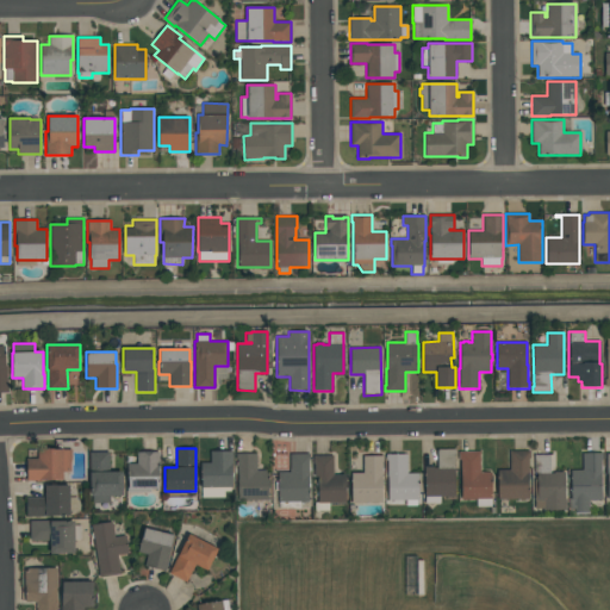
[(72,449),(72,471),(63,471),(63,480),(41,480),(41,481),(26,481),(26,459),(37,459),(37,449),(72,449)]
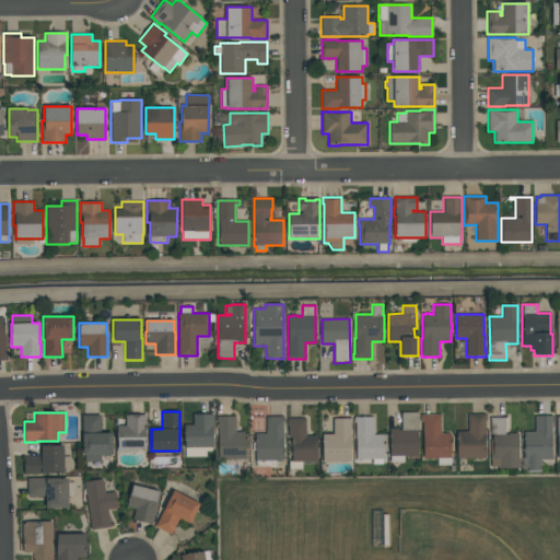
[(400,430),(400,412),(417,412),(417,456),(404,456),(404,462),(391,462),(391,456),(389,456),(389,429),(398,429),(398,430),(400,430)]
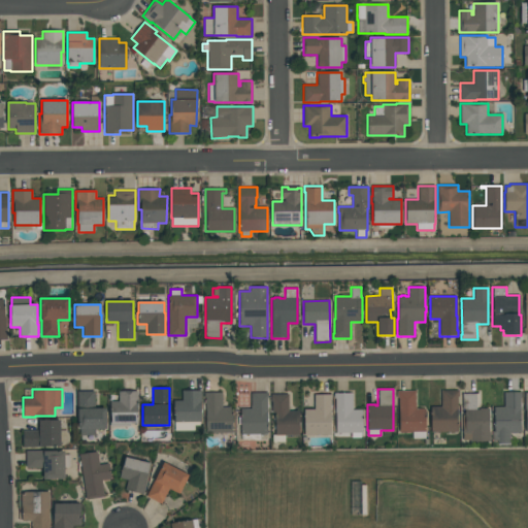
[(174,431),(173,401),(182,401),(182,391),(201,390),(201,403),(200,403),(201,419),(200,419),(200,422),(199,422),(200,425),(194,425),(194,430),(174,431)]
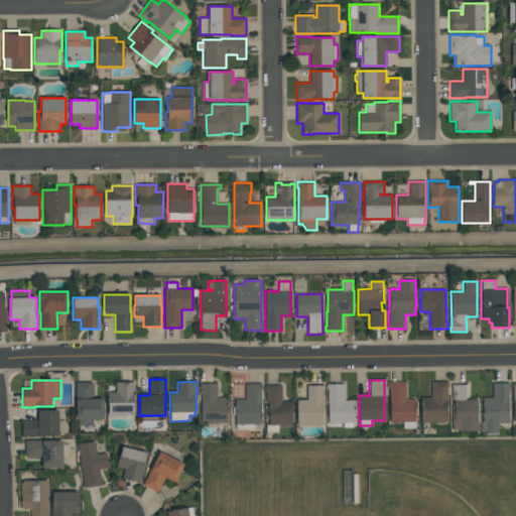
[(421,422),(421,397),(430,397),(430,381),(447,381),(447,387),(446,387),(446,422),(421,422)]
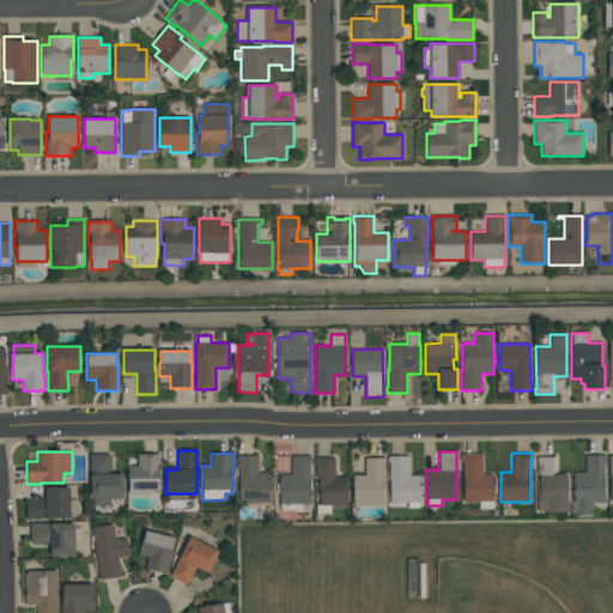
[(109,454),(109,473),(123,473),(123,498),(110,498),(110,505),(93,505),(93,498),(90,498),(90,454),(109,454)]
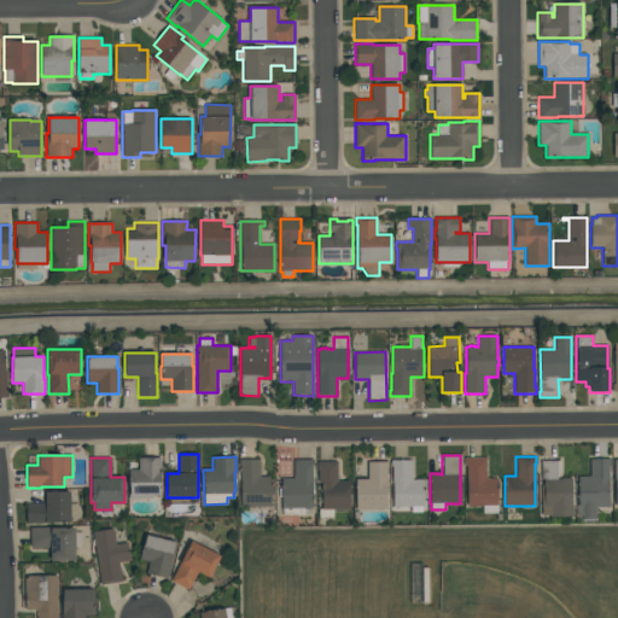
[(162,458),(162,473),(161,473),(161,495),(129,495),(129,470),(138,470),(138,458),(162,458)]
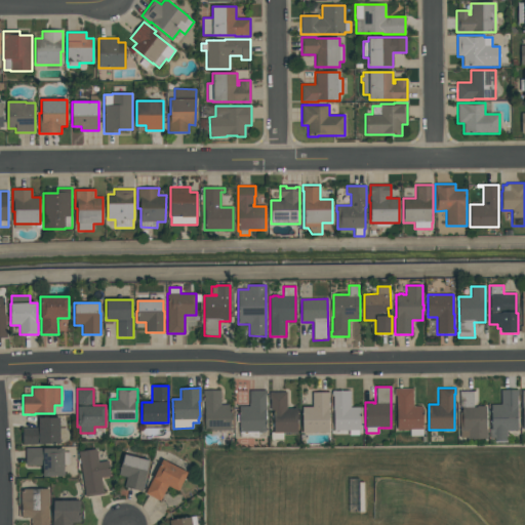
[(423,406),(423,430),(422,430),(422,437),(410,437),(410,430),(397,430),(397,396),(395,396),(395,389),(413,389),(413,406),(423,406)]
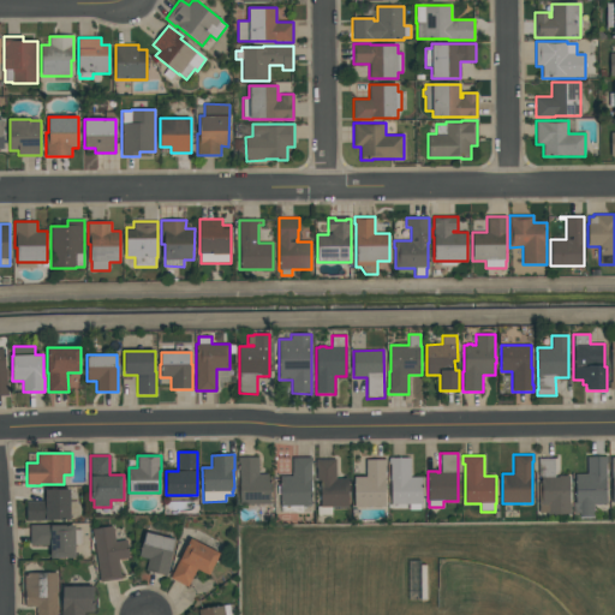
[(238,457),(258,457),(258,475),(270,475),(270,505),(239,505),(239,464),(238,464),(238,457)]
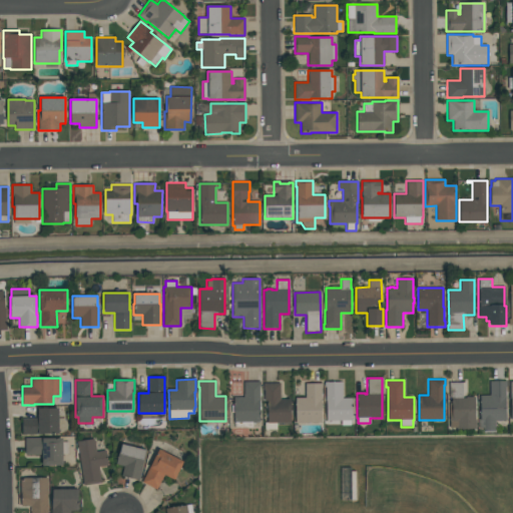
[(490,381),(507,381),(507,386),(505,386),(505,421),(495,420),(495,431),(483,431),(483,428),(477,428),(477,419),(480,419),(480,395),(489,395),(490,381)]
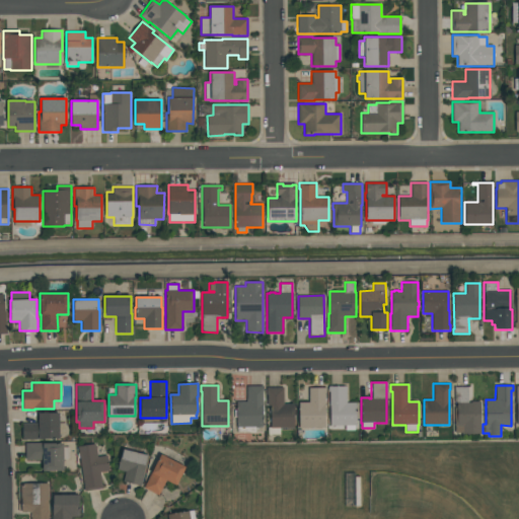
[(236,428),(236,401),(246,401),(246,386),(264,386),(264,391),(263,391),(263,428),(255,428),(255,432),(237,432),(237,428),(236,428)]
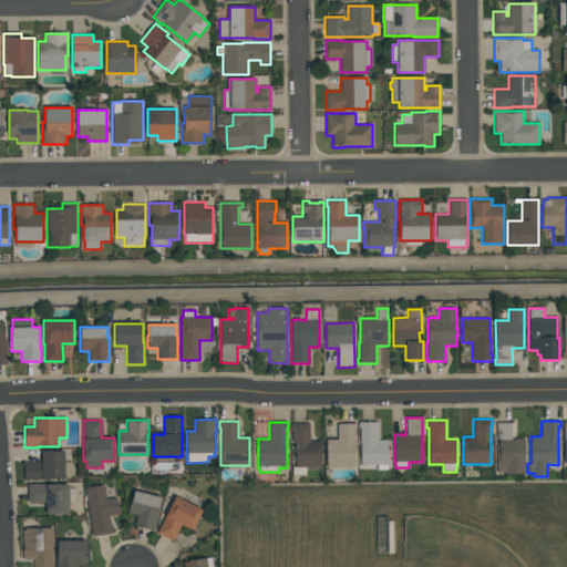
[(358,422),(378,422),(378,440),(390,440),(390,464),(388,464),(388,471),(378,471),(378,464),(360,464),(360,443),(360,428),(358,428),(358,422)]
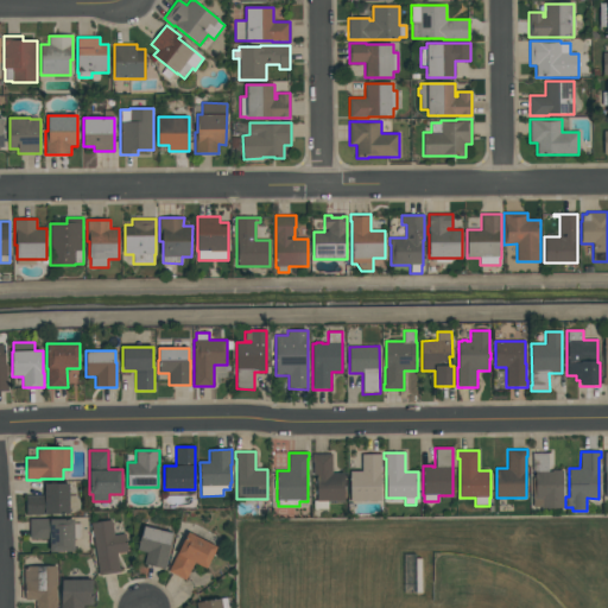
[(532,507),(532,453),(549,453),(549,472),(552,472),(552,470),(563,470),(563,498),(564,498),(564,510),(543,510),(543,507),(532,507)]
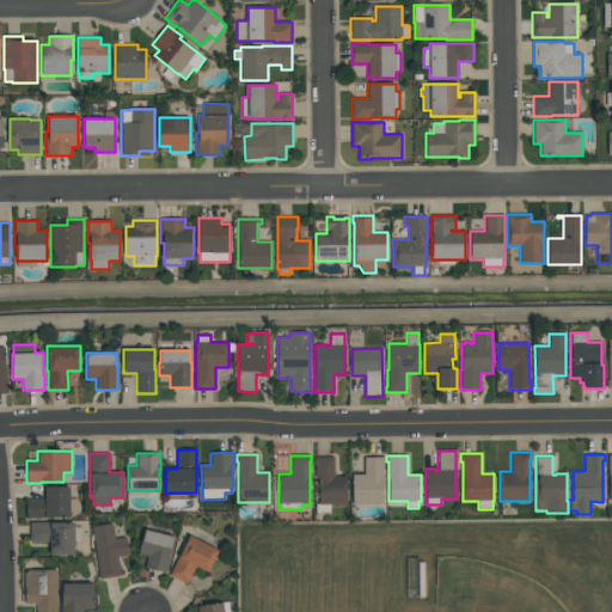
[(313,457),(335,457),(335,476),(347,476),(347,505),(330,505),(330,513),(316,513),(316,503),(319,503),(319,478),(314,478),(314,465),(313,465),(313,457)]
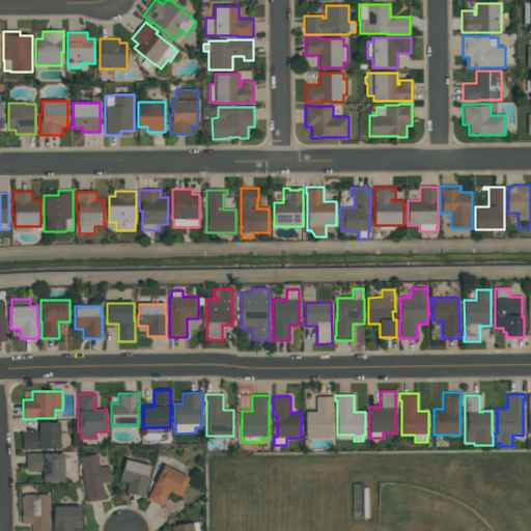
[(333,397),(333,400),(332,400),(332,438),(306,438),(306,412),(315,412),(315,397),(333,397)]
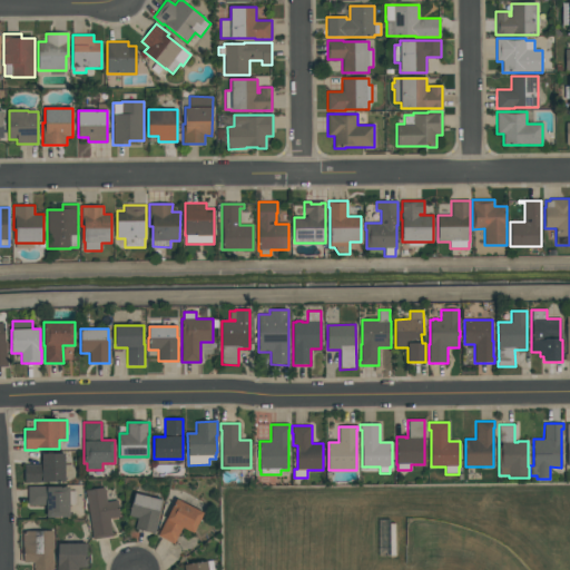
[(66,453),(66,464),(71,464),(71,479),(66,479),(66,482),(47,482),(47,483),(29,483),(25,483),(25,464),(42,464),(42,453),(66,453)]
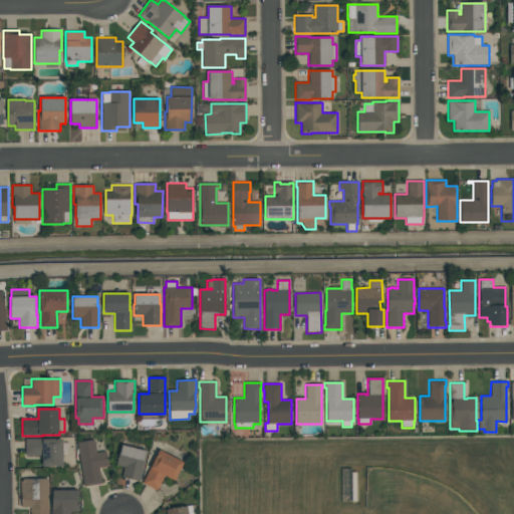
[(62,439),(62,443),(67,443),(67,455),(62,455),(62,467),(42,467),(42,456),(25,456),(25,439),(62,439)]
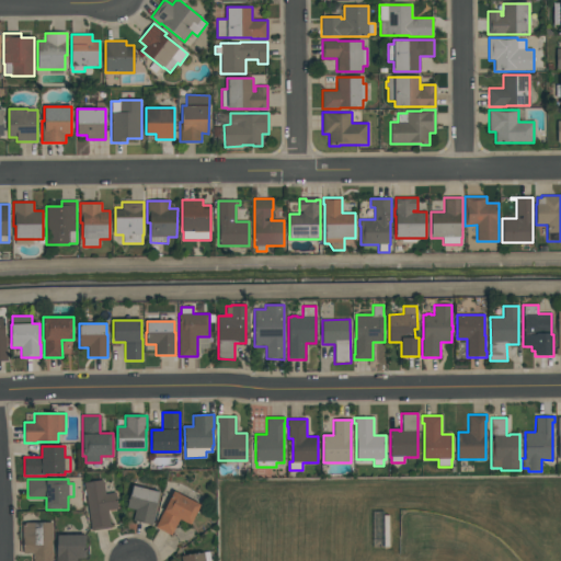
[(109,511),(111,528),(91,531),(83,482),(103,480),(105,494),(115,492),(117,510),(109,511)]
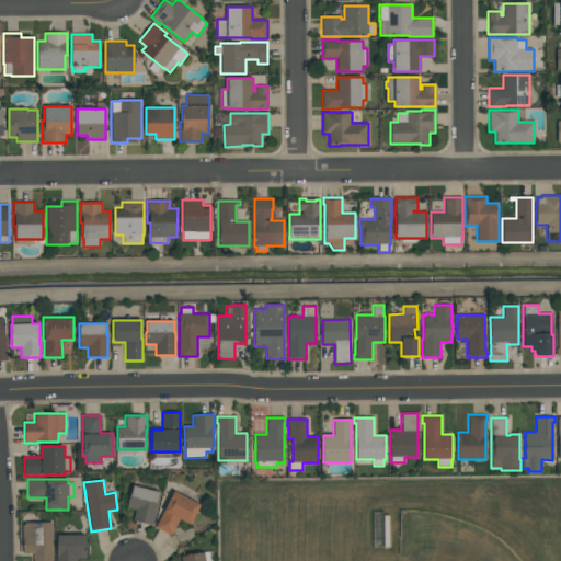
[(135,510),(126,508),(129,496),(130,496),(133,485),(159,492),(157,503),(158,503),(152,525),(133,521),(135,510)]
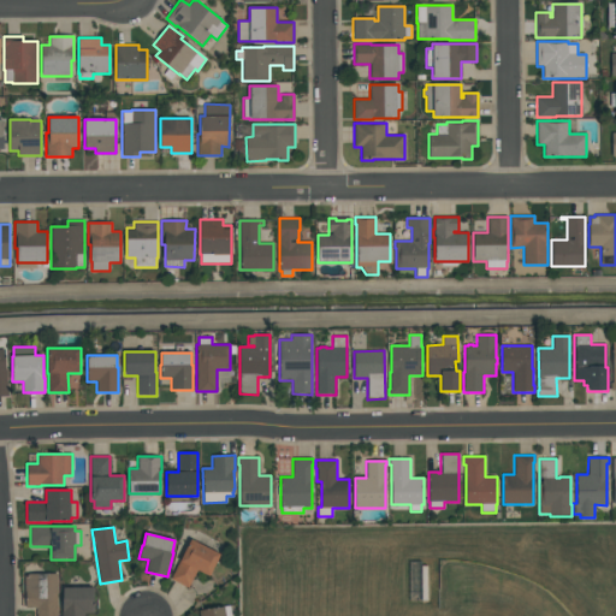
[(209,576),(197,570),(188,587),(170,579),(190,539),(220,555),(209,576)]
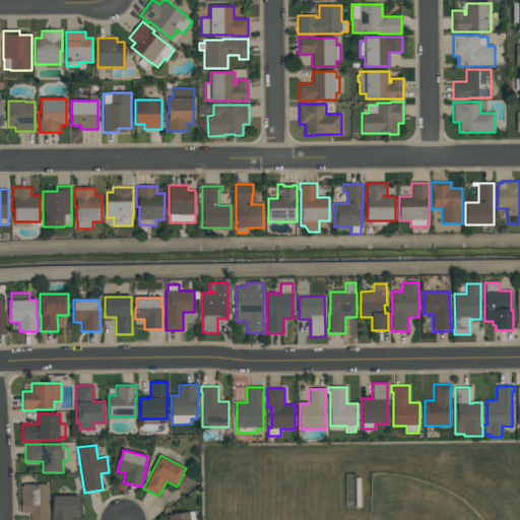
[(20,513),(20,484),(48,484),(48,519),(30,519),(30,513),(20,513)]
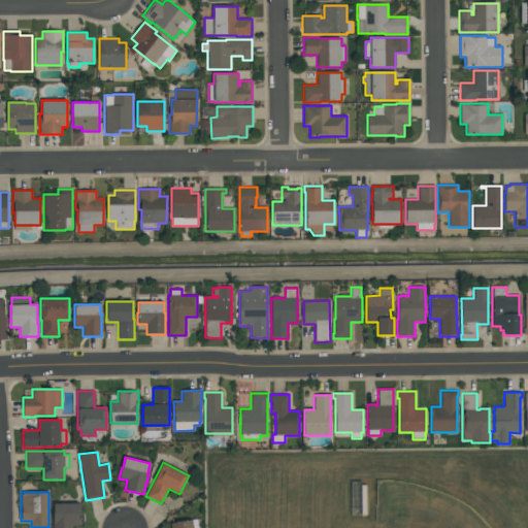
[(72,527),(53,527),(53,514),(54,514),(54,503),(80,503),(80,526),(72,526),(72,527)]
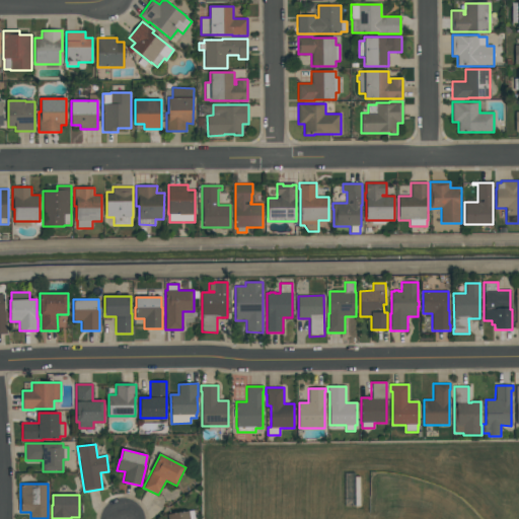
[(167,518),(167,515),(189,511),(193,510),(194,518),(167,518)]
